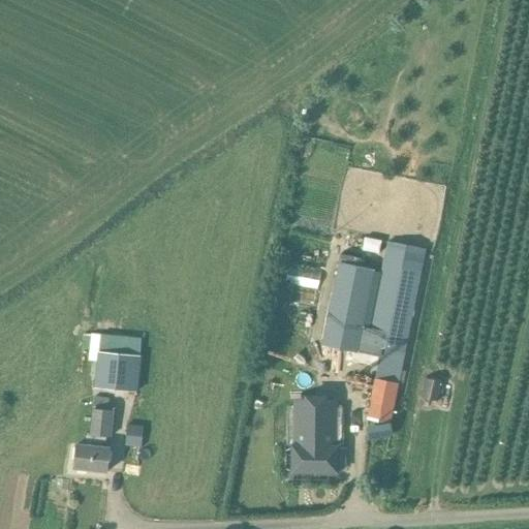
[(339,260),(320,345),(346,351),(355,353),(374,268),(339,260)]
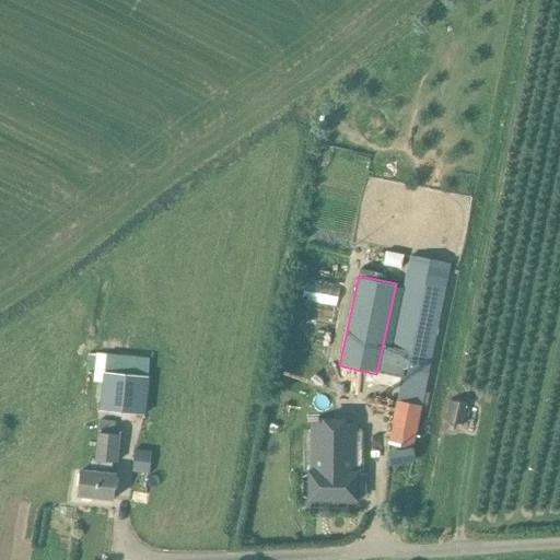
[(366,372),(364,381),(401,387),(398,403),(396,403),(387,445),(415,450),(423,408),(421,407),(447,284),(406,277),(404,286),(396,283),(376,374),(366,372)]
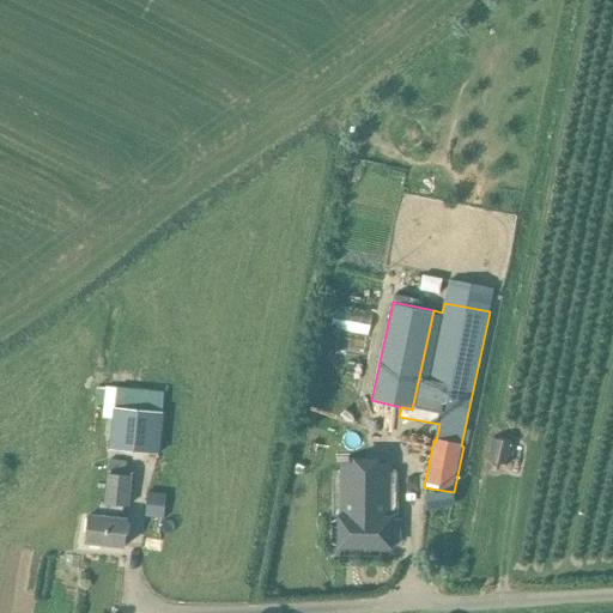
[(335,308),(332,325),(368,333),(371,316),(335,308)]
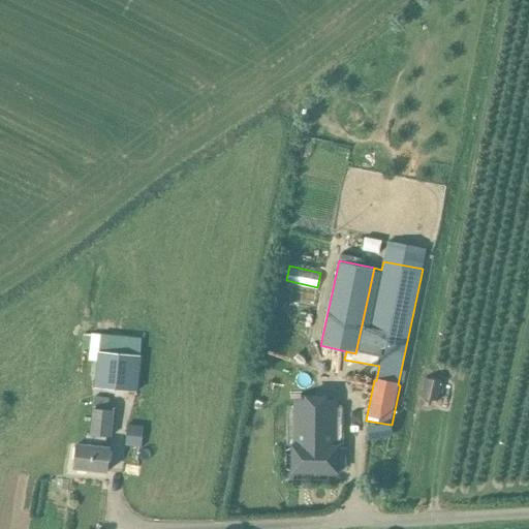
[(142,356),(138,356),(141,339),(92,334),(89,365),(92,365),(90,375),(95,376),(94,389),(137,394),(142,356)]
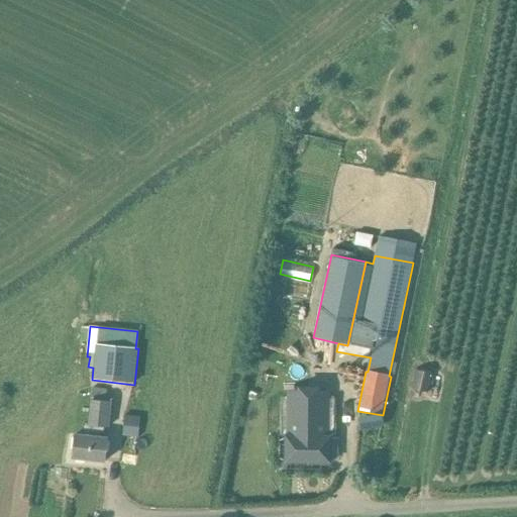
[(428,393),(432,373),(415,370),(411,390),(428,393)]
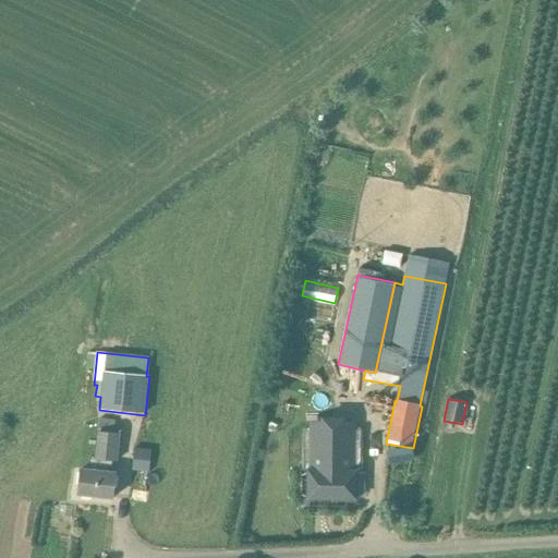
[(80,495),(112,498),(114,473),(111,473),(112,460),(117,461),(120,434),(114,433),(116,420),(98,419),(95,458),(89,457),(88,470),(82,470),(80,495)]
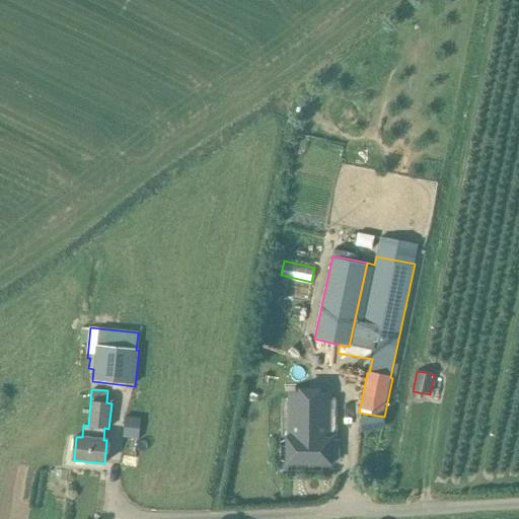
[(281,462),(326,462),(325,436),(323,436),(322,401),(281,401),(281,436),(280,436),(281,462)]
